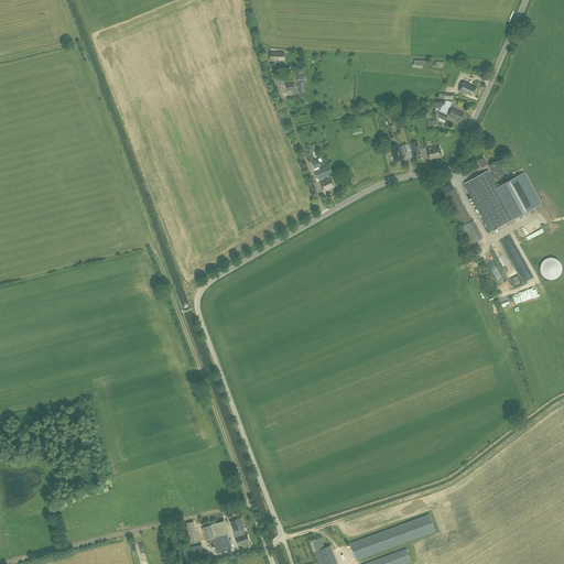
[(277,52),(271,52),(270,61),(275,62),(275,61),(284,61),(285,53),(277,53),(277,52)]
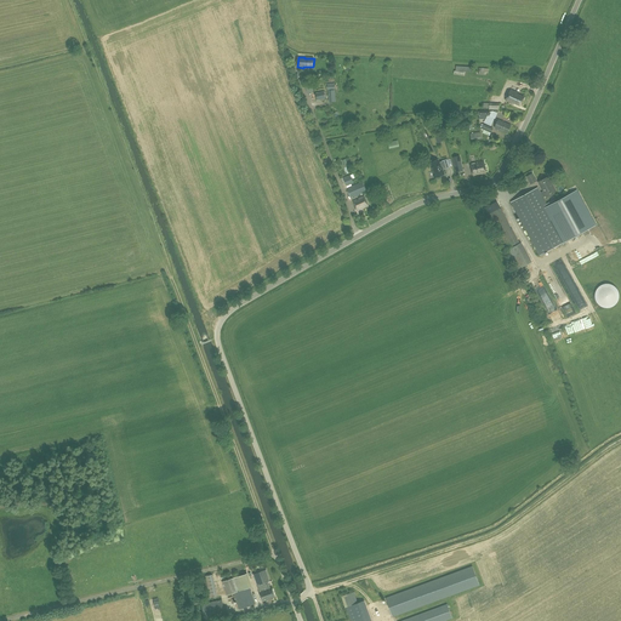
[(512,103),(513,103),(520,106),(524,97),(517,93),(518,93),(511,90),(506,101),(512,103)]
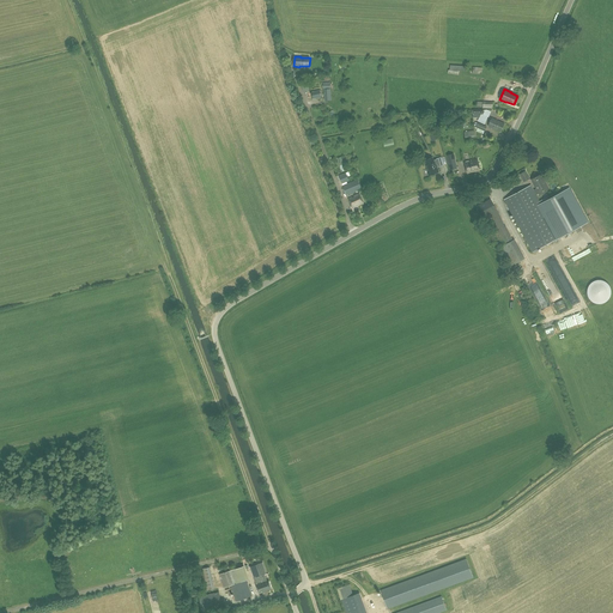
[(504,123),(492,119),(489,127),(501,132),(504,123)]
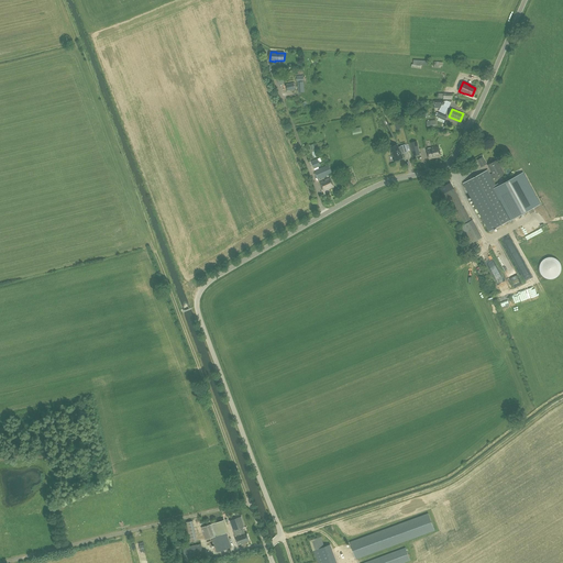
[(401,146),(398,147),(397,144),(397,145),(389,148),(390,151),(394,161),(401,158),(400,154),(404,153),(408,152),(405,144),(401,145),(401,146)]
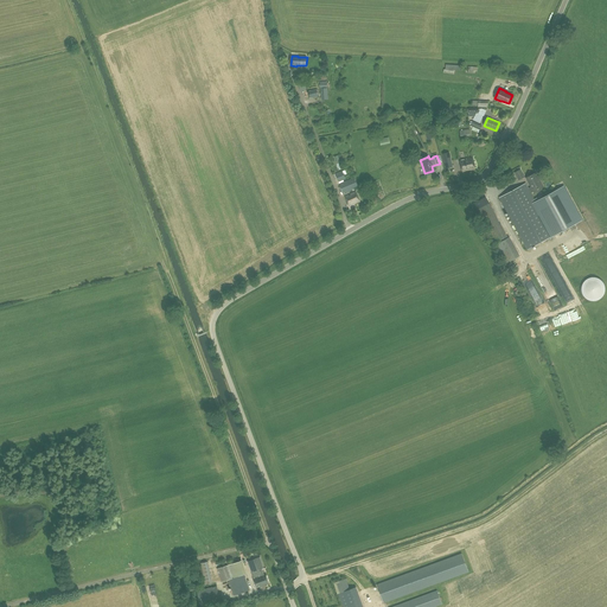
[(460,160),(462,171),(462,172),(475,168),(473,157),(460,160)]
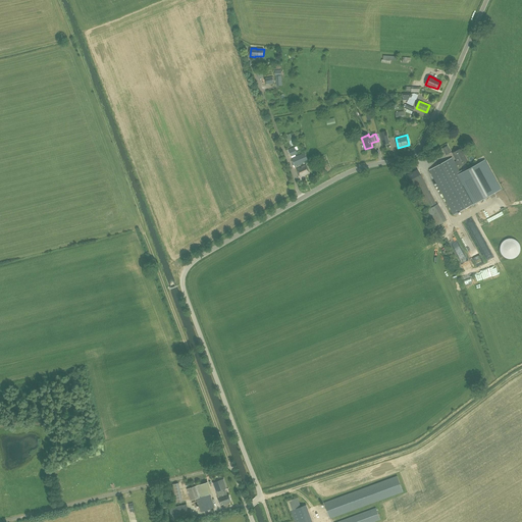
[(292,158),(296,156),(296,155),(298,154),(296,151),(299,150),(297,146),(289,150),(291,155),(292,158)]
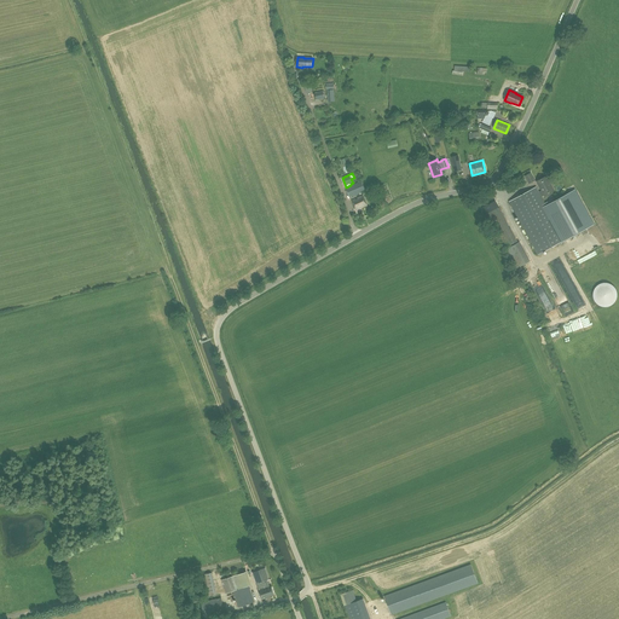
[(509,202),(538,255),(594,225),(574,190),(553,202),(551,200),(545,203),(542,197),(544,196),(544,197),(555,191),(551,184),(547,175),(537,181),(538,184),(542,191),(539,192),(537,187),(509,202)]
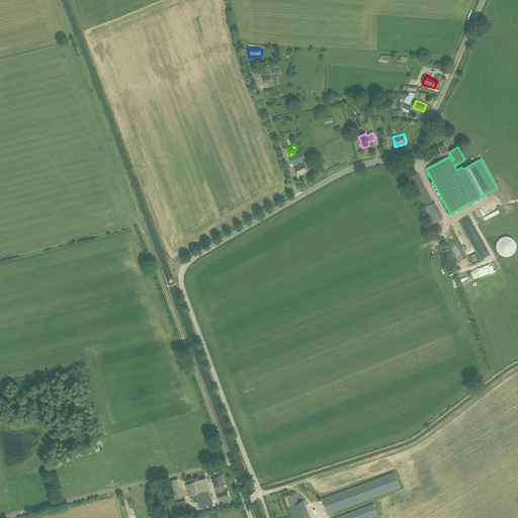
[(295,154),(293,155),(289,157),(293,165),(306,160),(304,154),(303,151),(295,154)]
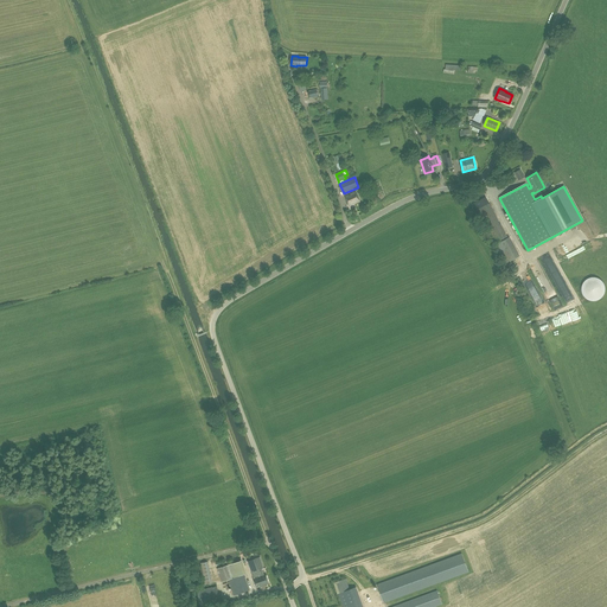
[(344,197),(349,206),(359,202),(356,191),(344,197)]
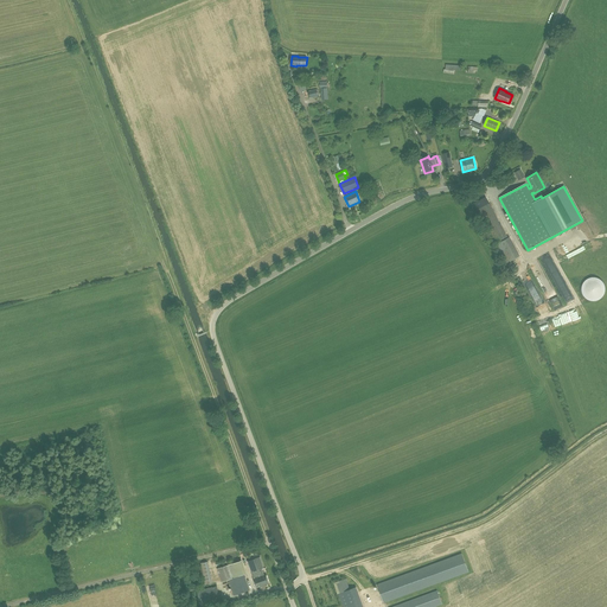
[(508,236),(490,203),(475,211),(478,215),(494,243),(508,236)]
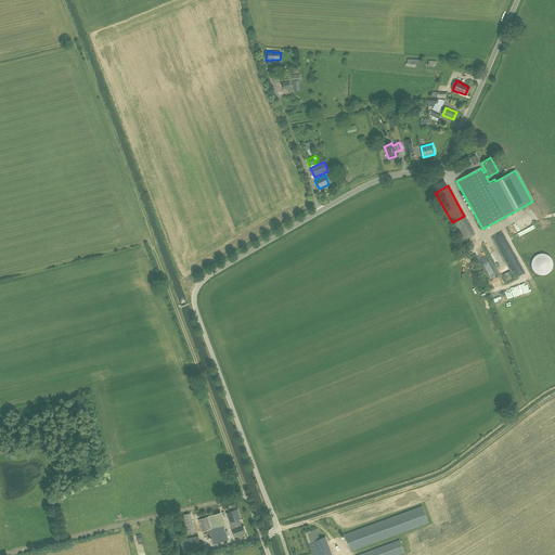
[(520,209),(523,214),(534,207),(531,203),(520,209)]
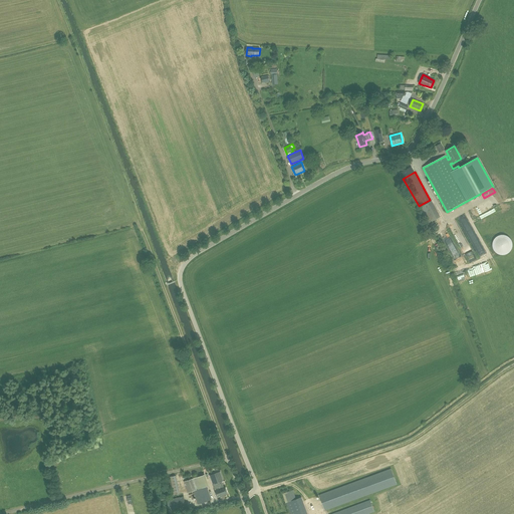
[(439,217),(431,202),(419,208),(428,223),(439,217)]
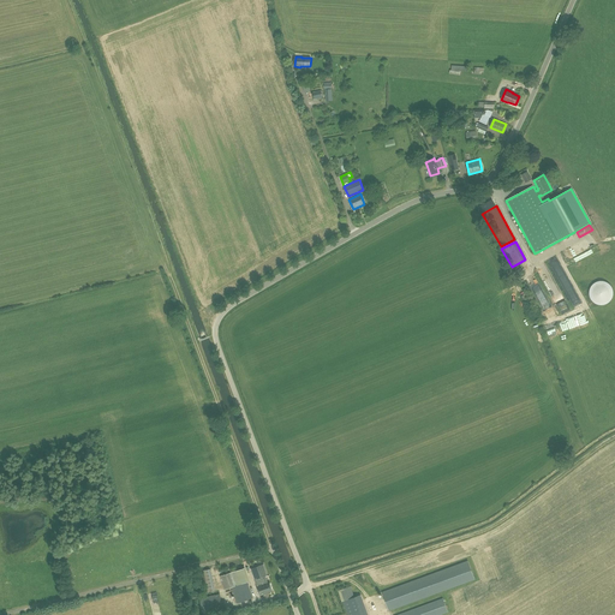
[(566,284),(575,306),(584,303),(573,280),(566,284)]
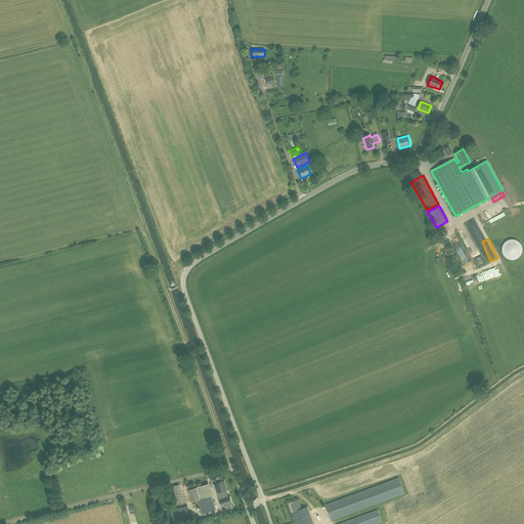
[(513,260),(514,260),(515,260),(515,259),(516,259),(517,259),(518,258),(519,258),(519,257),(520,257),(520,256),(521,256),(521,255),(522,254),(522,253),(522,252),(523,251),(523,250),(523,249),(523,248),(522,248),(522,247),(522,246),(522,245),(521,245),(521,244),(520,244),(520,243),(520,242),(519,242),(518,242),(518,241),(517,241),(516,241),(516,239),(515,239),(514,239),(513,239),(512,239),(511,239),(510,239),(509,239),(509,241),(508,241),(507,241),(507,242),(506,242),(506,243),(505,243),(505,244),(504,244),(504,245),(504,246),(503,246),(503,247),(503,248),(503,249),(503,250),(503,251),(503,252),(503,253),(503,254),(504,254),(504,255),(505,256),(505,257),(506,257),(506,258),(507,258),(508,259),(509,259),(510,259),(510,260),(511,260),(512,260),(513,260)]
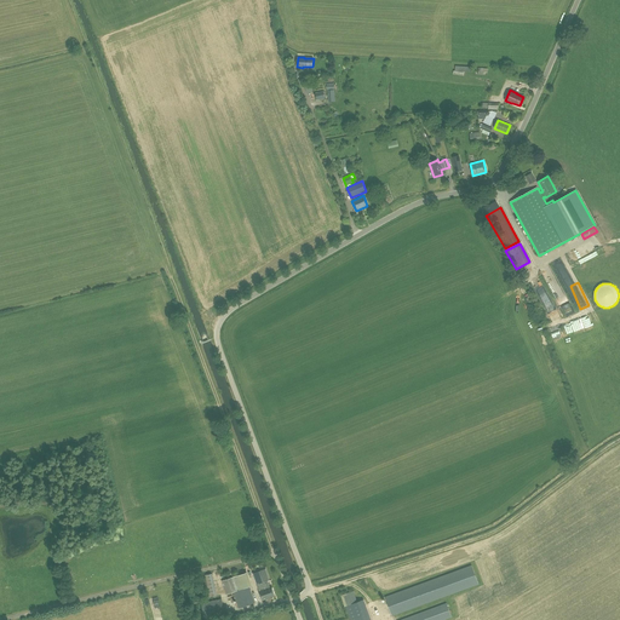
[(392,616),(478,585),(471,564),(385,597),(392,616)]
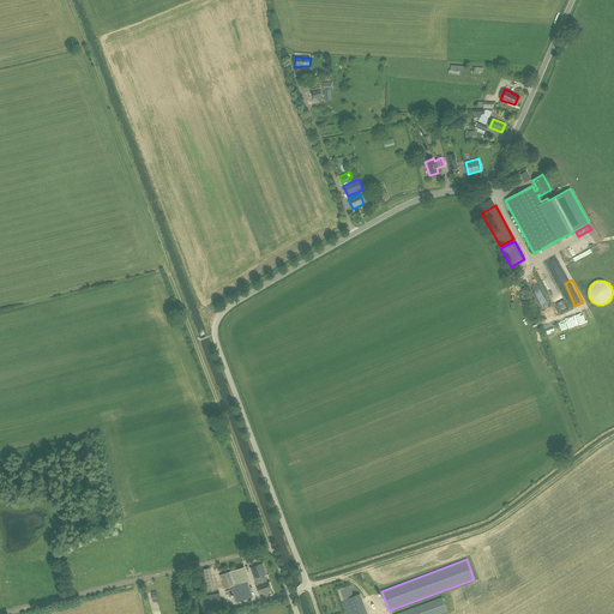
[(254,579),(265,576),(268,575),(263,563),(251,567),(254,579)]
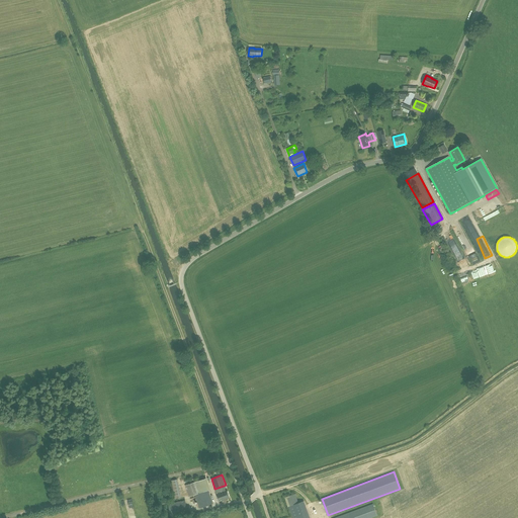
[(177,479),(172,480),(176,499),(181,498),(177,479)]
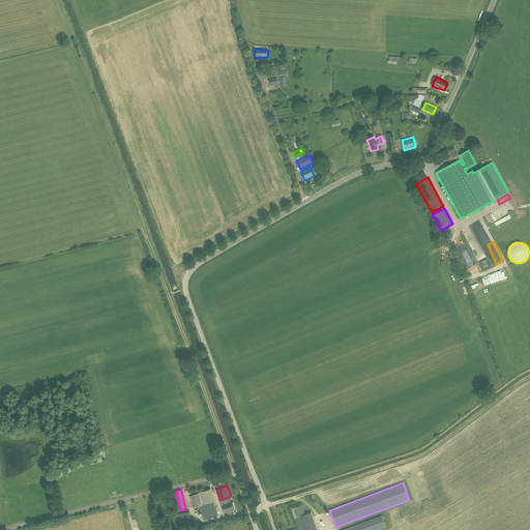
[(200,493),(204,504),(213,501),(210,490),(200,493)]
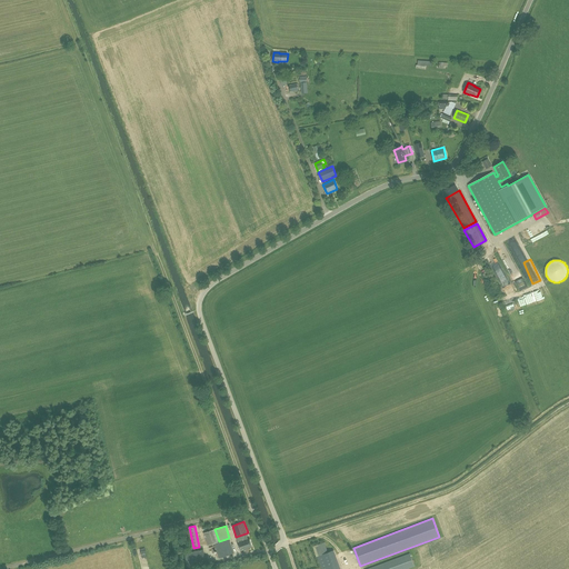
[(219,541),(215,529),(203,532),(208,546),(215,543),(219,558),(235,553),(229,538),(219,541)]
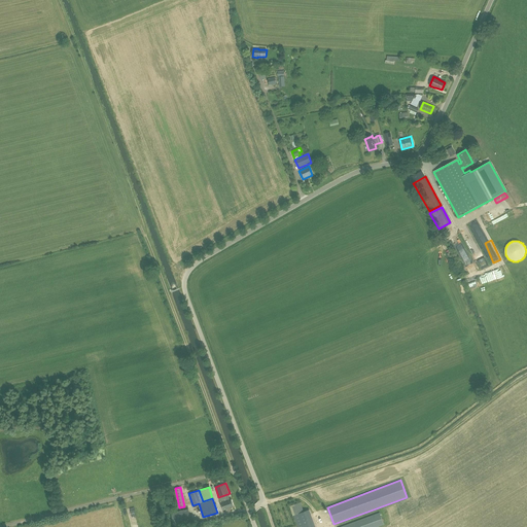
[(218,497),(220,503),(220,502),(230,499),(227,494),(218,497)]
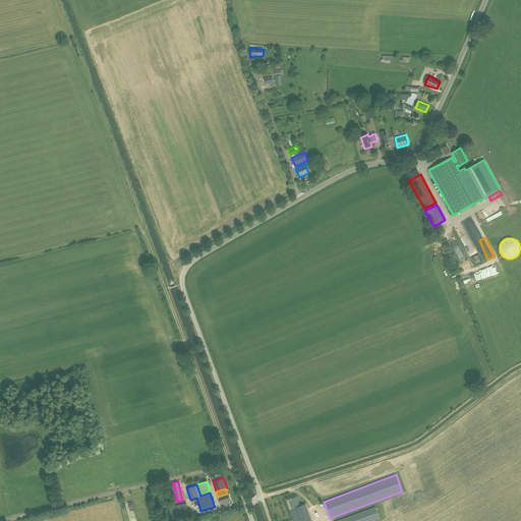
[(229,494),(227,494),(218,497),(221,504),(231,501),(229,494)]
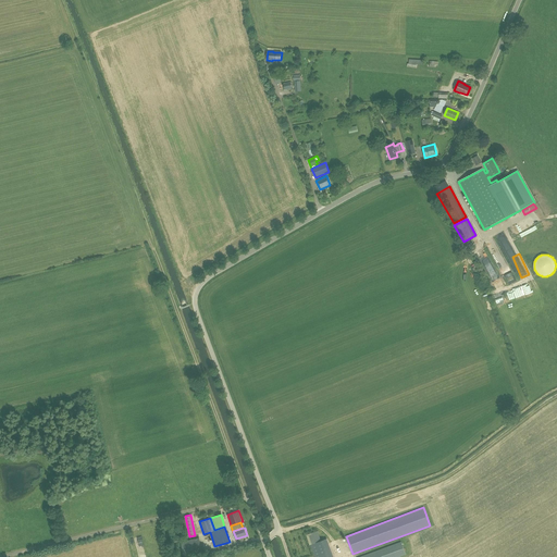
[(306,534),(310,545),(321,541),(318,531),(306,534)]
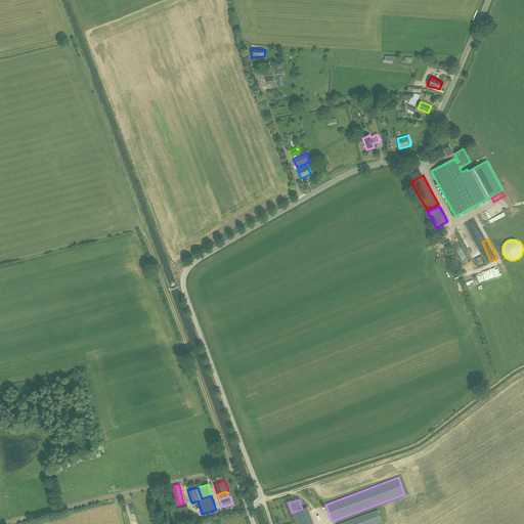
[(170,510),(173,523),(190,520),(187,506),(170,510)]
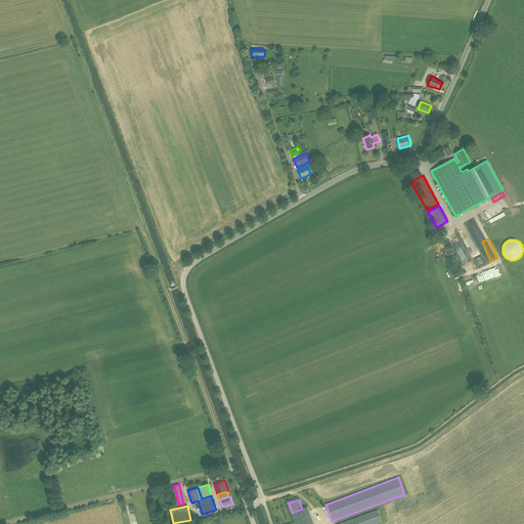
[(302,509),(292,513),(296,523),(313,523),(314,523),(307,507),(302,509)]
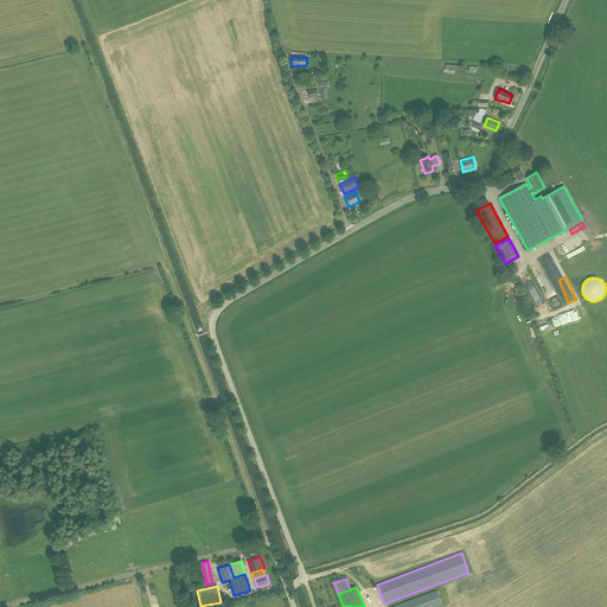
[(434,606),(442,605),(438,590),(391,606),(434,606)]
